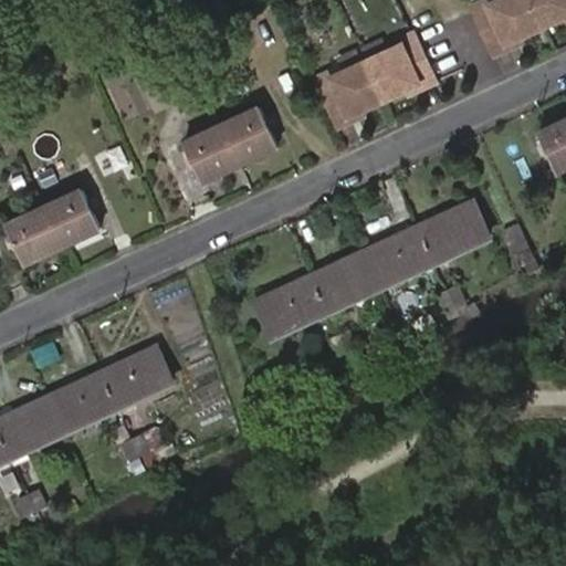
[(505,43),(541,27),(527,0),(495,0),(488,3),(486,0),(471,7),(489,44),(502,39),(505,43)]
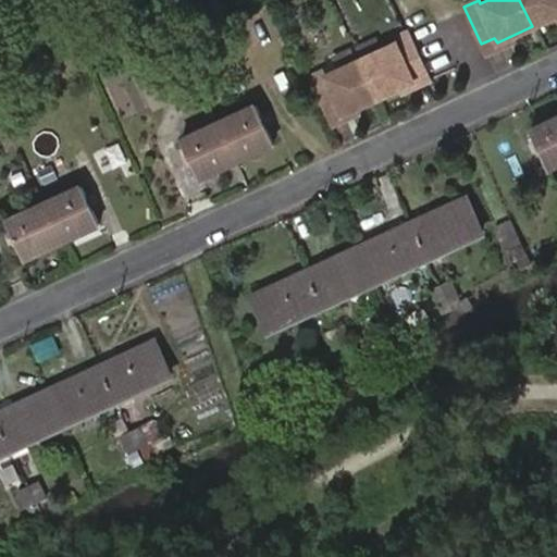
[(556,0),(519,0),(532,26),(556,14),(556,0)]
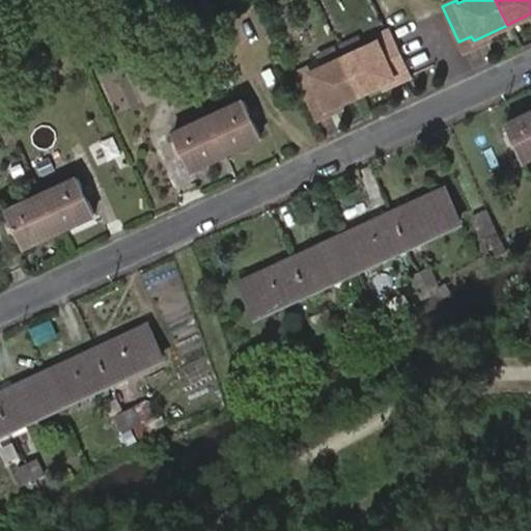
[(378,40),(344,56),(362,92),(395,77),(393,73),(406,66),(390,30),(389,31),(375,37),(378,40)]
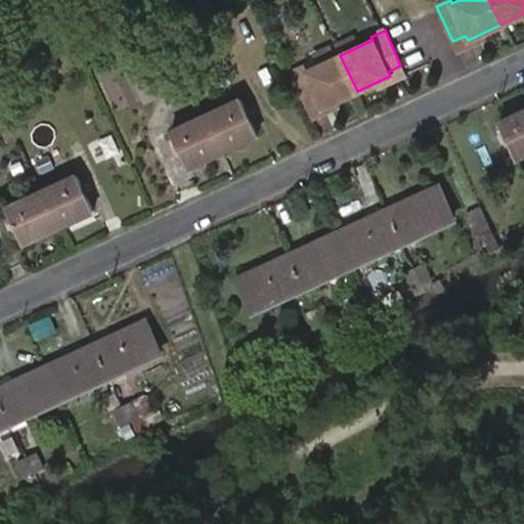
[(306,67),(291,73),(307,108),(321,102),(323,106),(357,91),(340,55),(308,70),(306,67)]
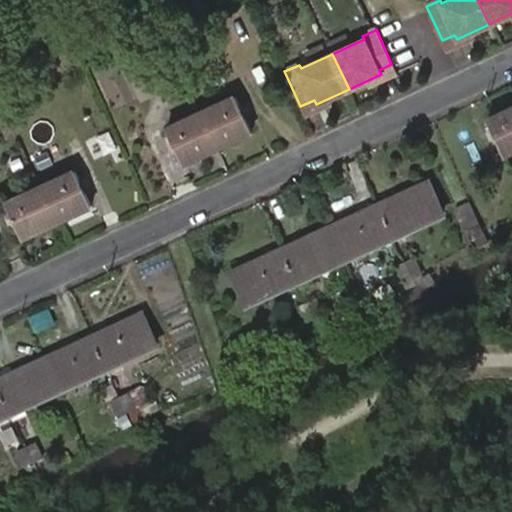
[(187,56),(178,59),(184,73),(193,69),(187,56)]
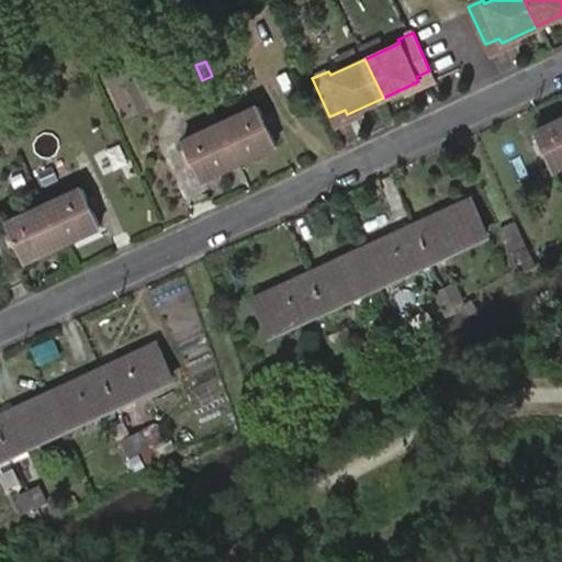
[(202,80),(195,65),(186,70),(192,83),(202,80)]
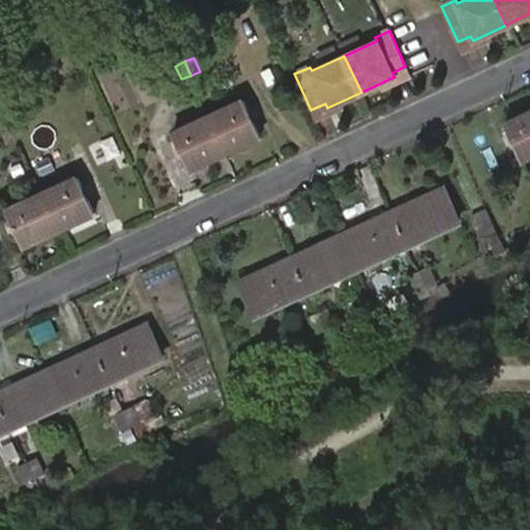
[(208,116),(225,151),(260,135),(244,99),(208,116)]
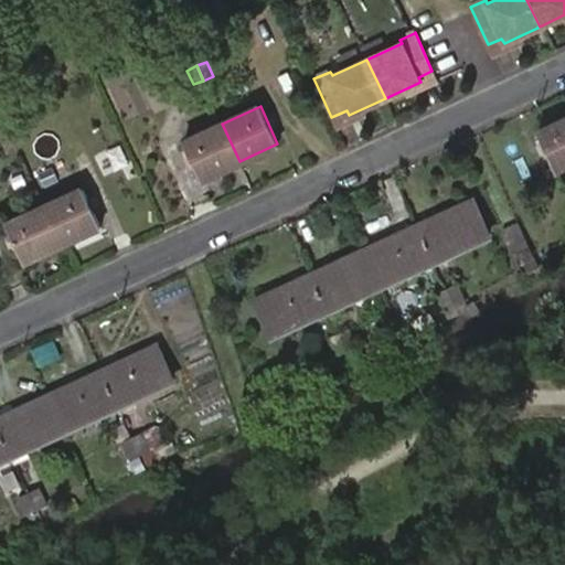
[(564,117),(539,129),(555,168),(564,163),(564,117)]
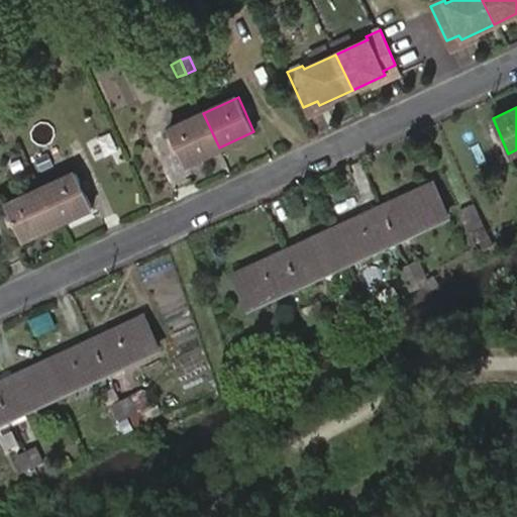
[(184,164),(219,147),(203,113),(168,129),(184,164)]
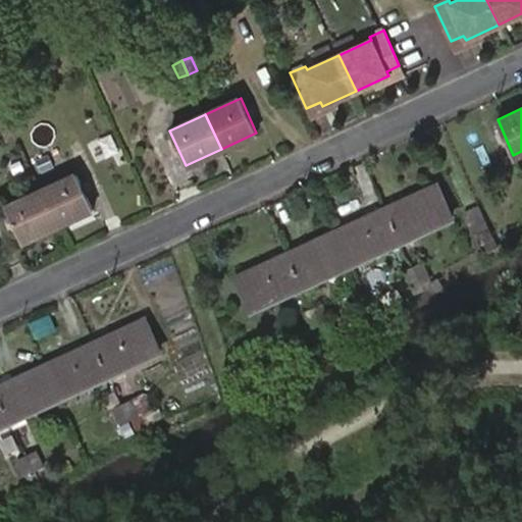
[(19,118),(10,121),(17,135),(24,132),(19,118)]
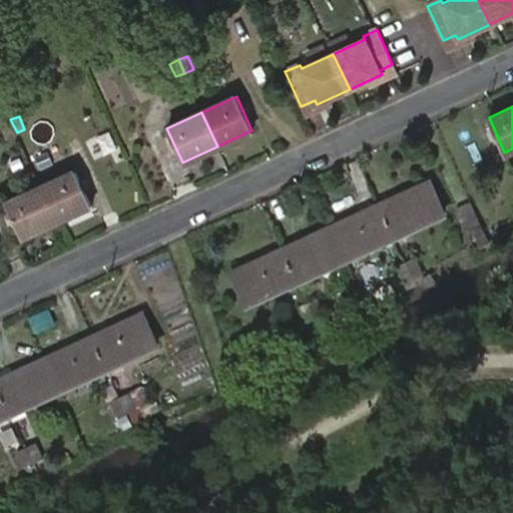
[(17,132),(10,119),(0,122),(0,124),(7,137),(17,132)]
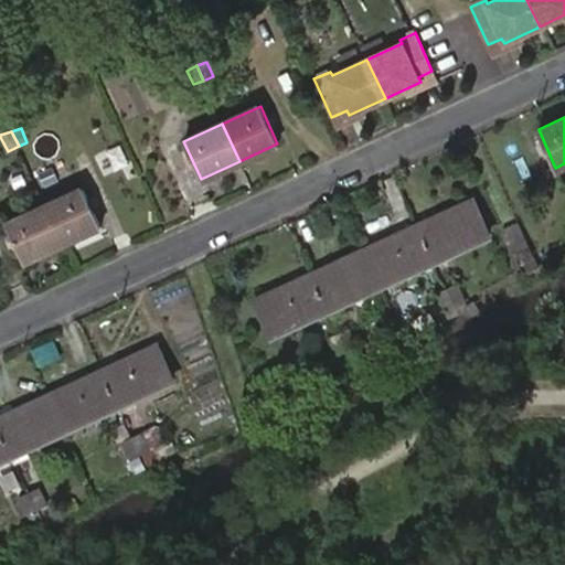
[(45,204),(63,243),(99,225),(83,187),(45,204)]
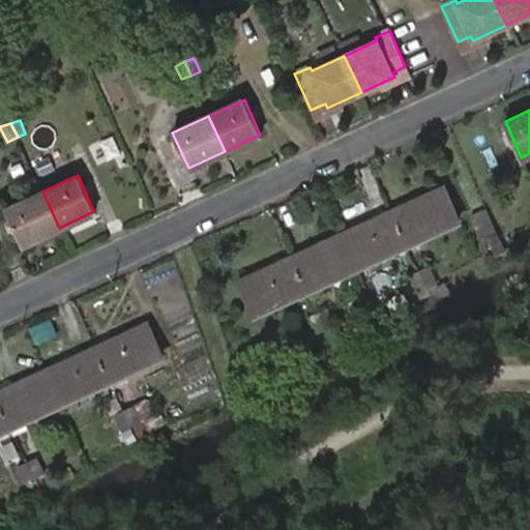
[(391,208),(406,243),(458,219),(441,184),(391,208)]
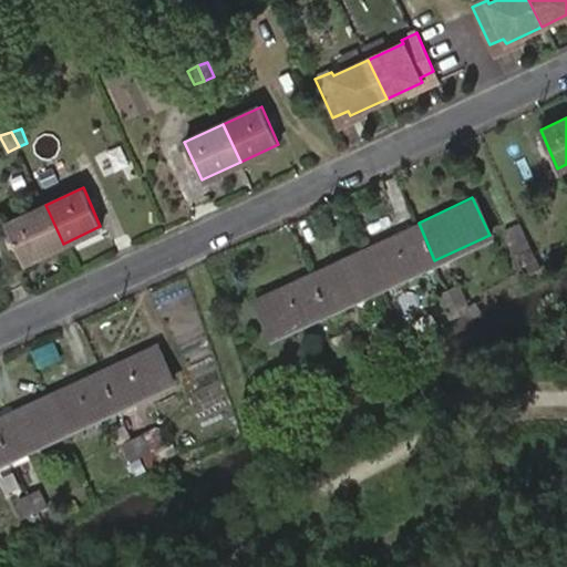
[(24,260),(63,244),(45,205),(7,223),(24,260)]
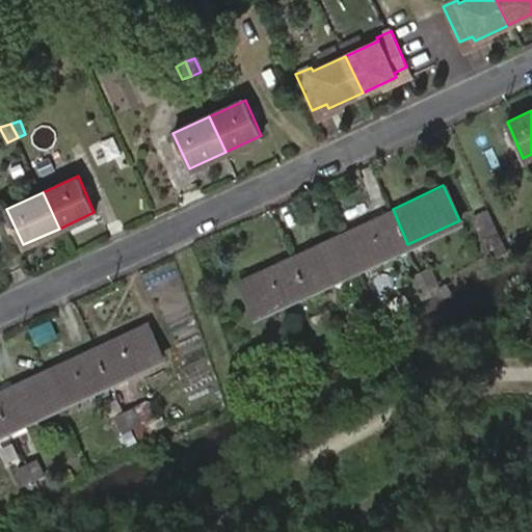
[(341,233),(357,267),(407,244),(393,209),(341,233)]
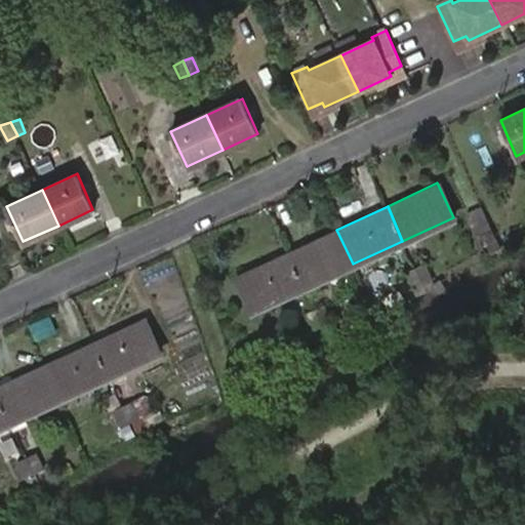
[(507,264),(482,210),(465,217),(487,273),(507,264)]
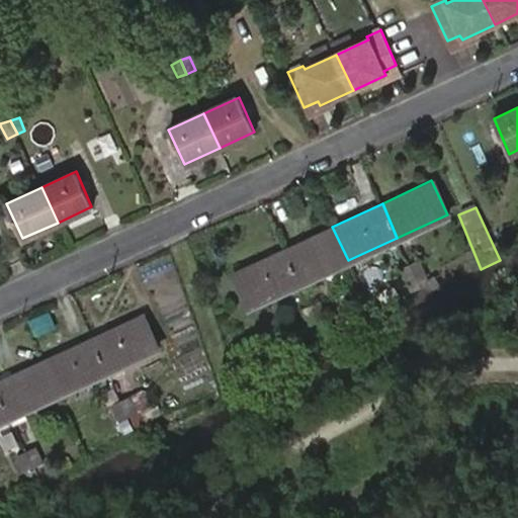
[(299,282),(348,260),(332,227),(283,249),(299,282)]
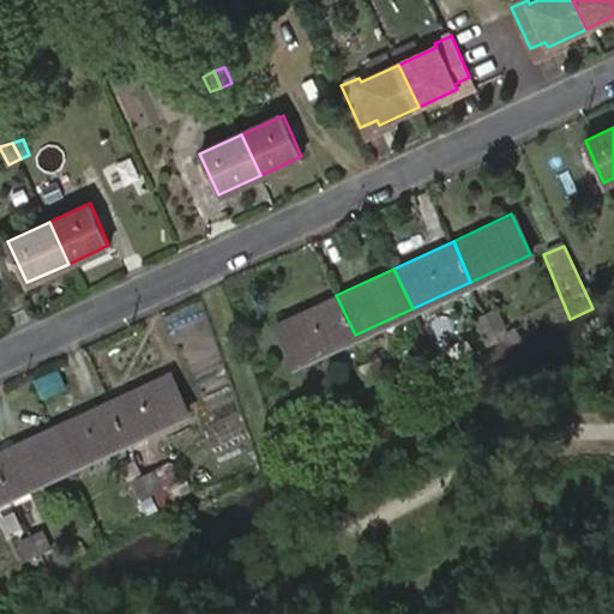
[(296,362),(355,335),(336,295),(277,321),(296,362)]
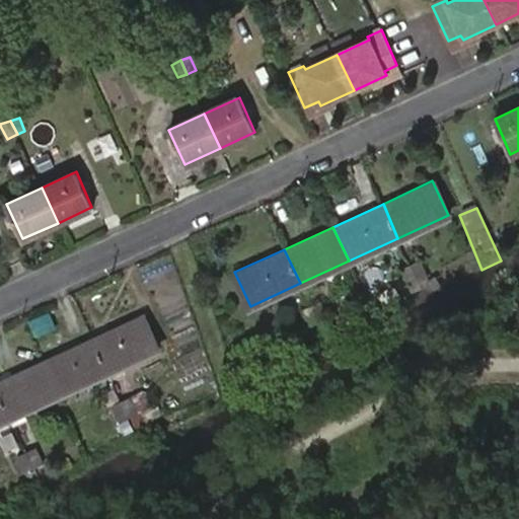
[(419,286),(415,277),(410,264),(402,249),(385,257),(404,292),(419,286)]
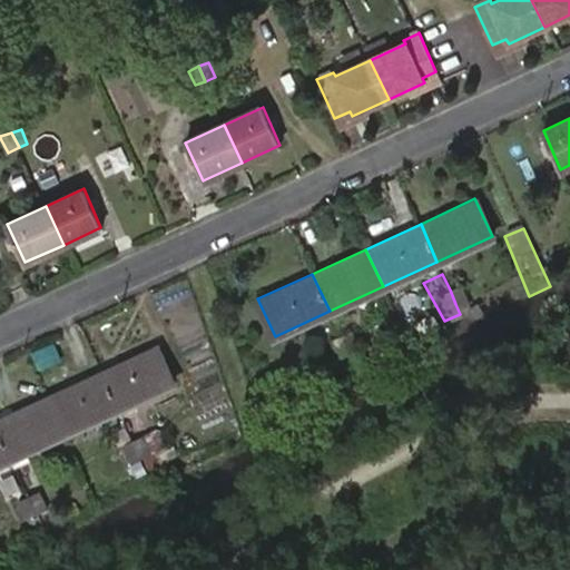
[(450,290),(455,304),(465,300),(460,285),(450,290)]
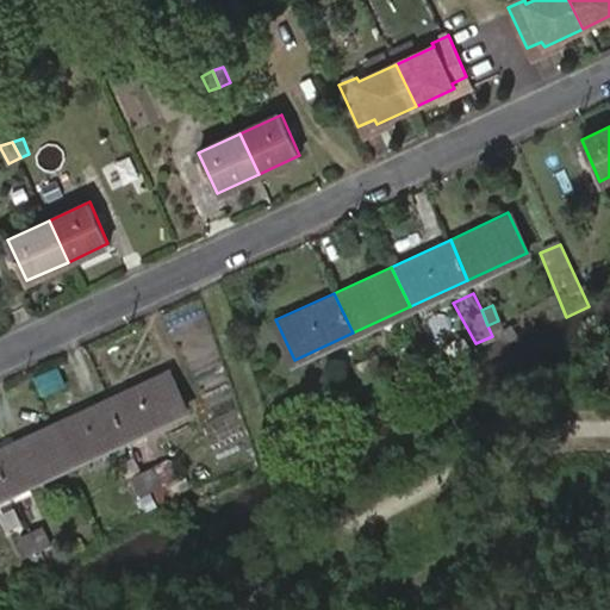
[(365,359),(372,375),(381,371),(374,354),(365,359)]
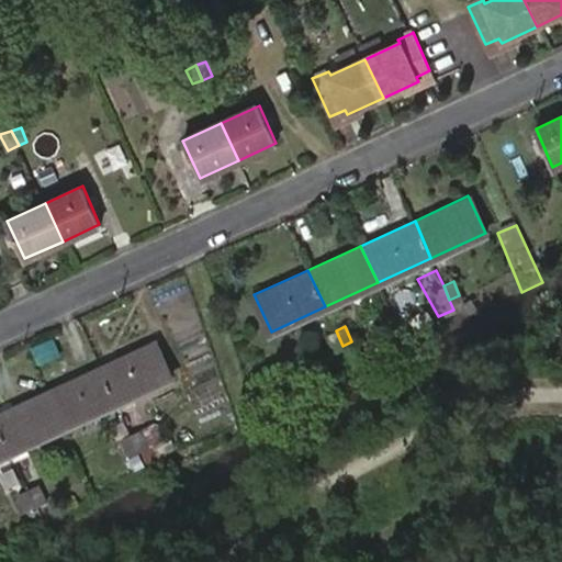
[(334,349),(343,346),(336,330),(326,336),(334,349)]
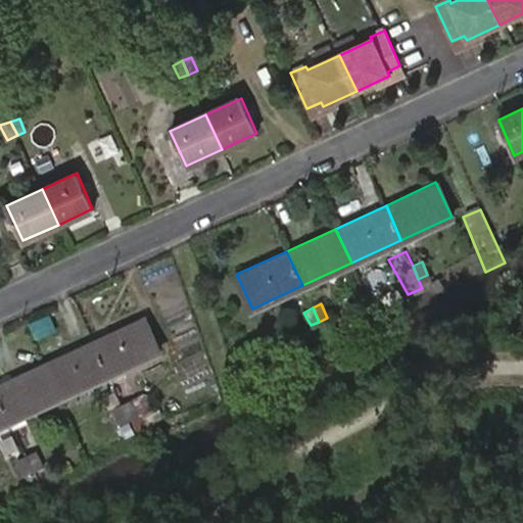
[(94,341),(109,375),(158,352),(143,319),(94,341)]
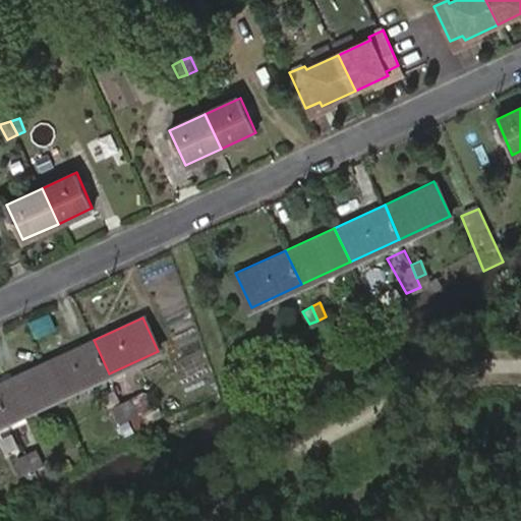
[(44,363),(59,397),(109,373),(94,340),(44,363)]
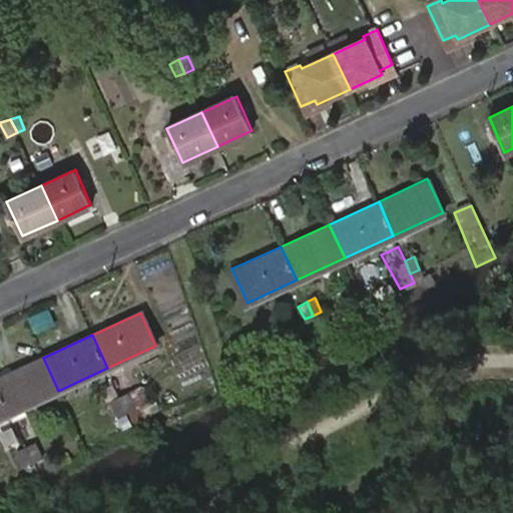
[(0,392),(10,413),(58,391),(43,358),(0,377),(0,392)]
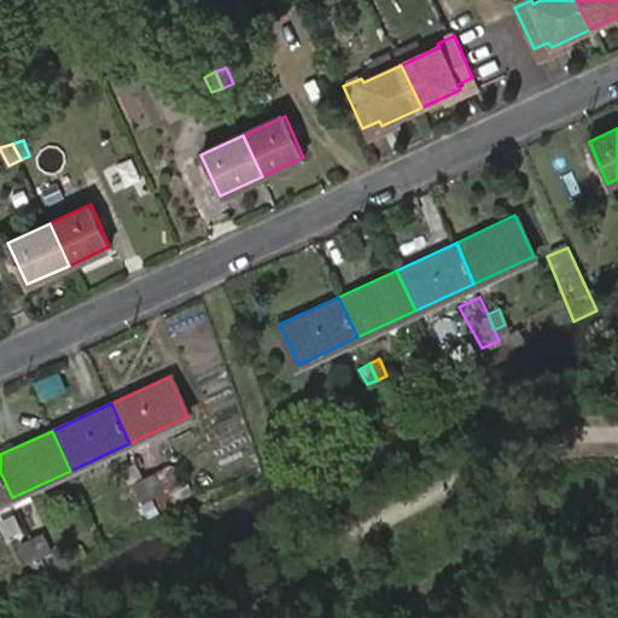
[(0,502),(12,497),(0,472),(0,502)]
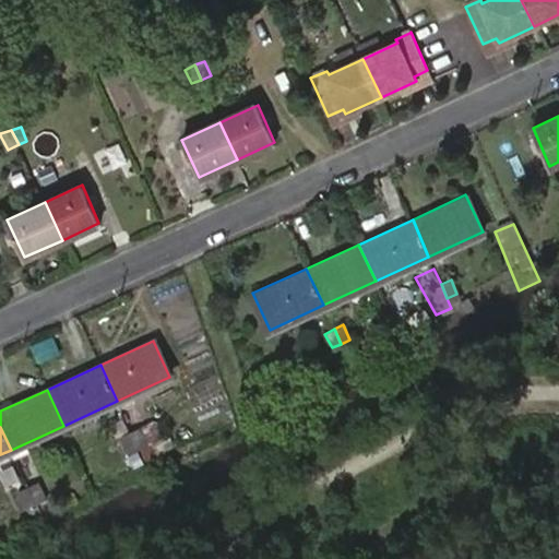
[(131,431),(139,447),(149,442),(142,427),(131,431)]
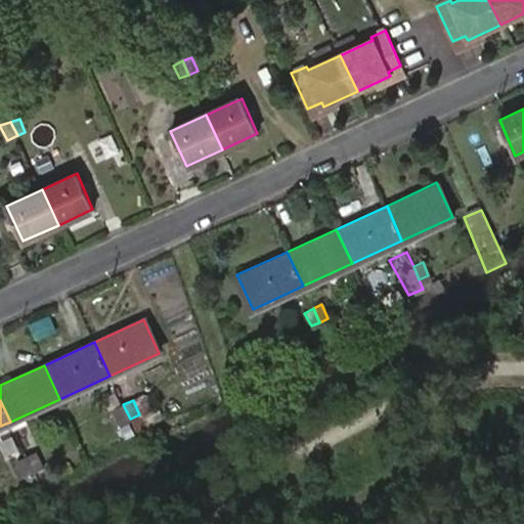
[(121,423),(130,419),(123,404),(114,408),(121,423)]
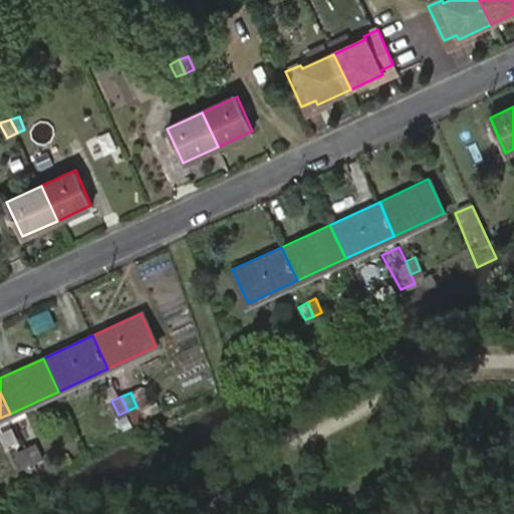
[(25,448),(32,461),(41,457),(34,444),(25,448)]
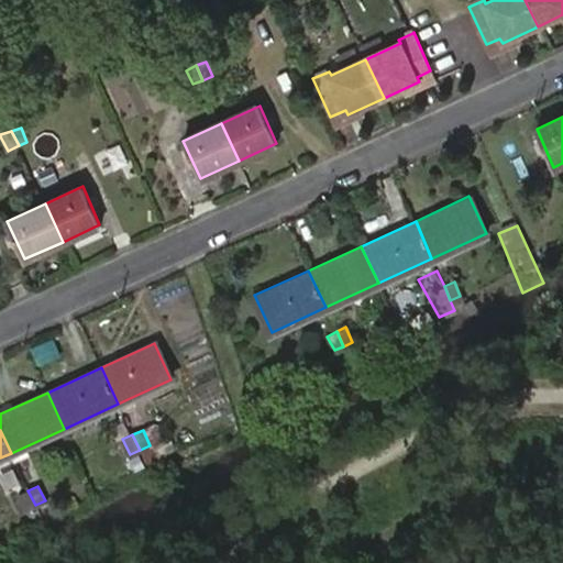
[(25,510),(35,505),(28,490),(19,494),(25,510)]
